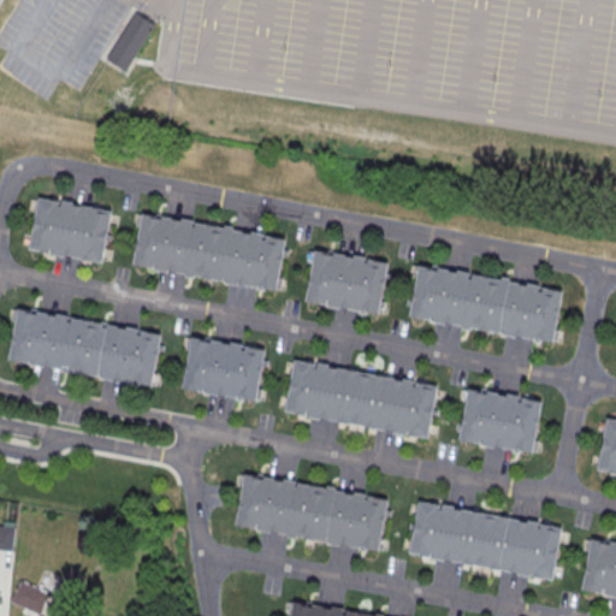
[(138,13),(158,25),(129,71),(110,58),(138,13)]
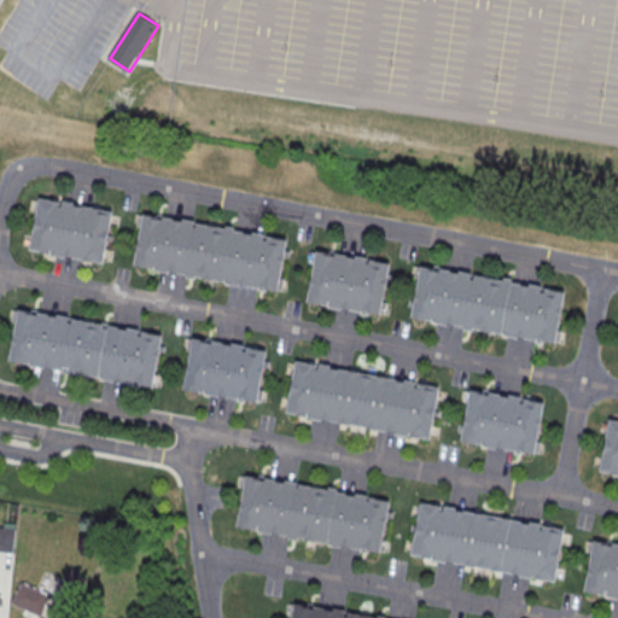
[(39,197),(29,249),(103,263),(112,210),(39,197)]
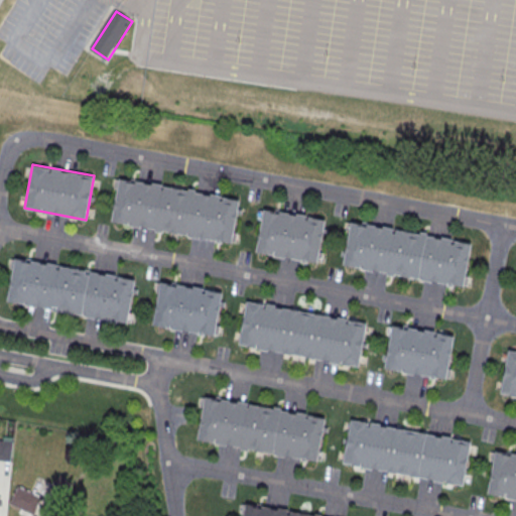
[(120,177),(112,221),(233,244),(241,201),(120,177)]
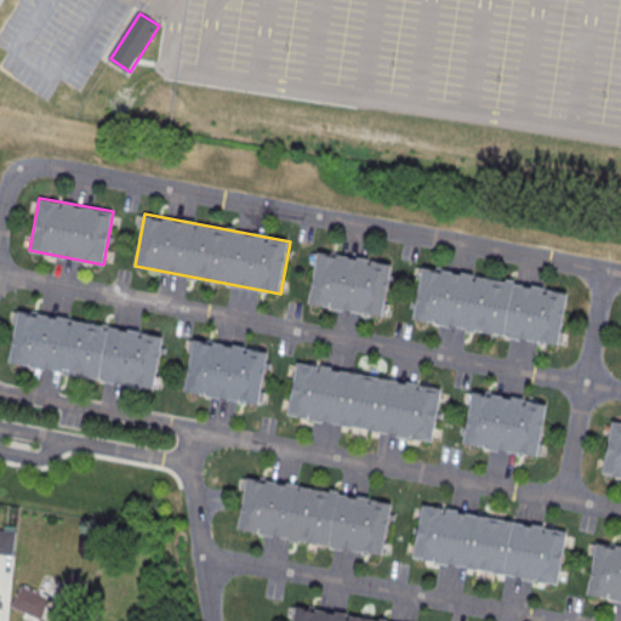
[(319,249),(309,302),(383,315),(393,263),(319,249)]
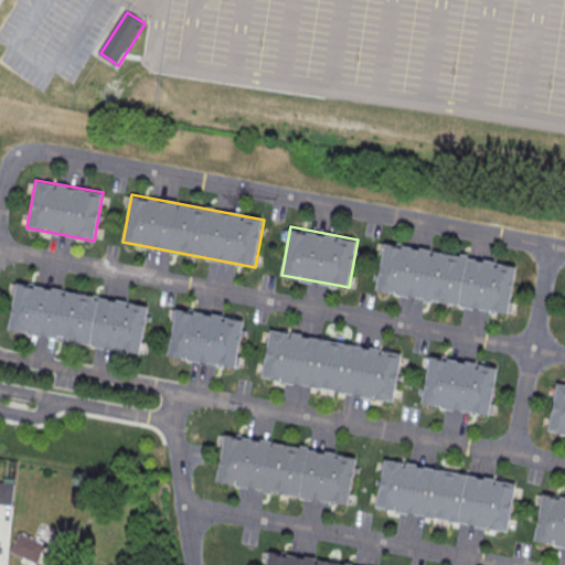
[(385,241),(376,288),(508,313),(518,266),(385,241)]
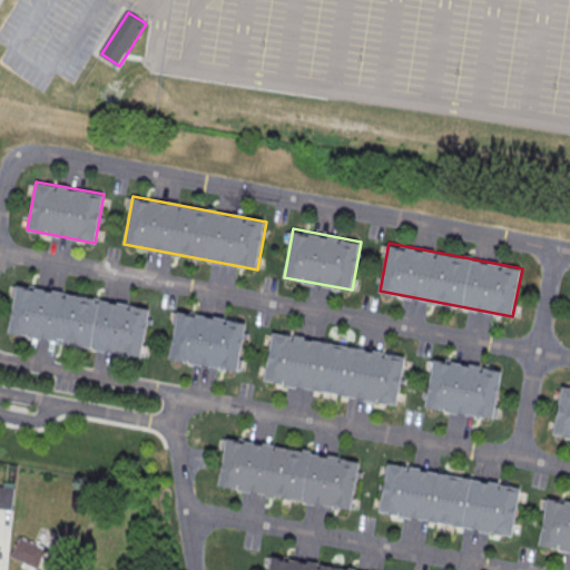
[(17,284),(8,332),(141,357),(150,310),(17,284)]
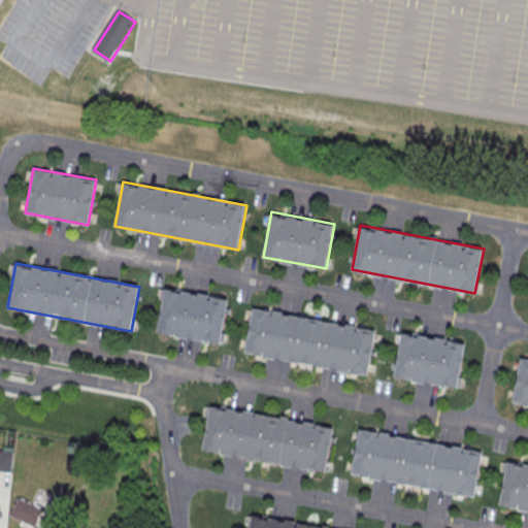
[(165,286),(157,331),(220,342),(229,298),(165,286)]
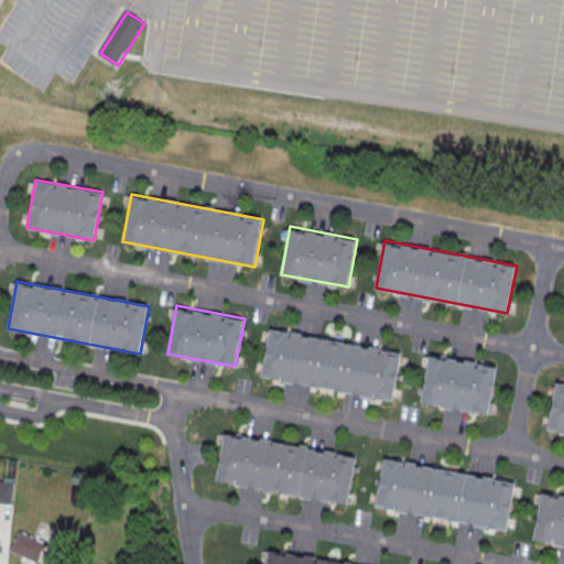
[(270,327),(261,376),(393,400),(402,353),(270,327)]
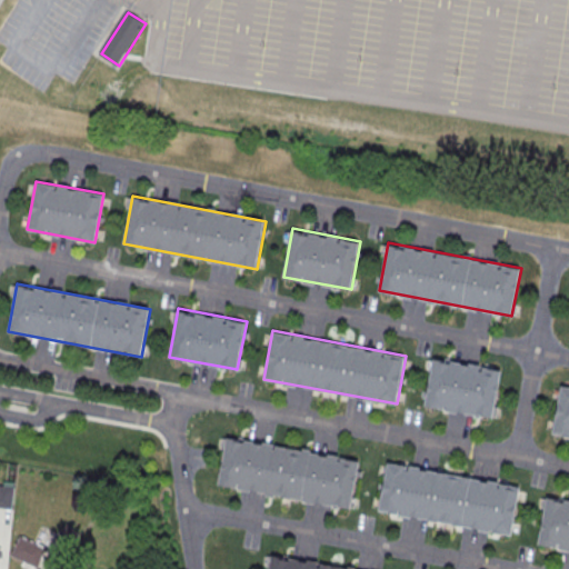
[(433,356),(425,405),(492,417),(502,369),(433,356)]
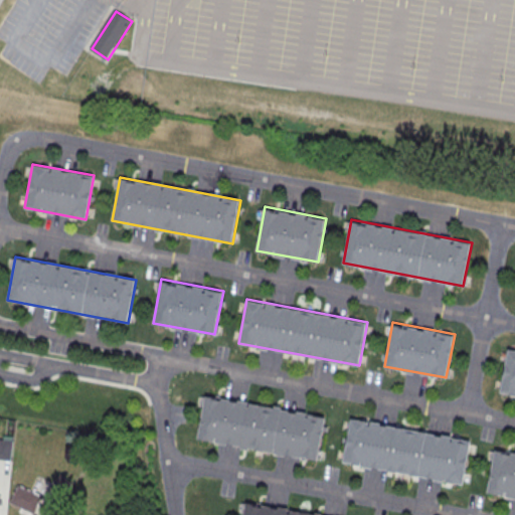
[(514,348),(507,347),(499,391),(514,393),(514,348)]
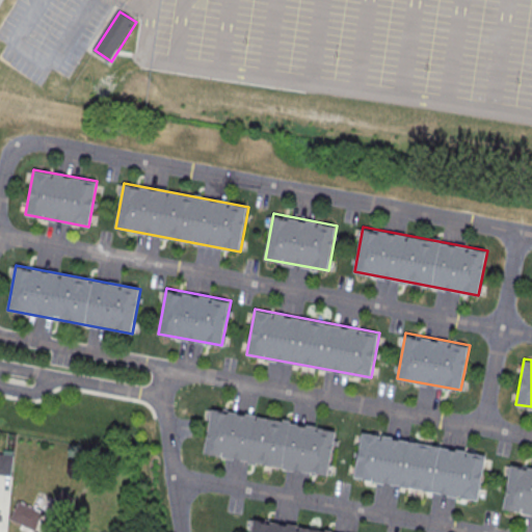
[(212,407),(204,452),(327,476),(337,431),(212,407)]
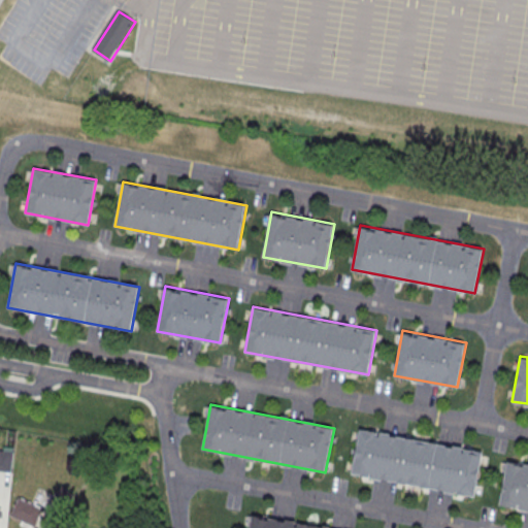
[(360,428),(352,472),(475,495),(484,451),(360,428)]
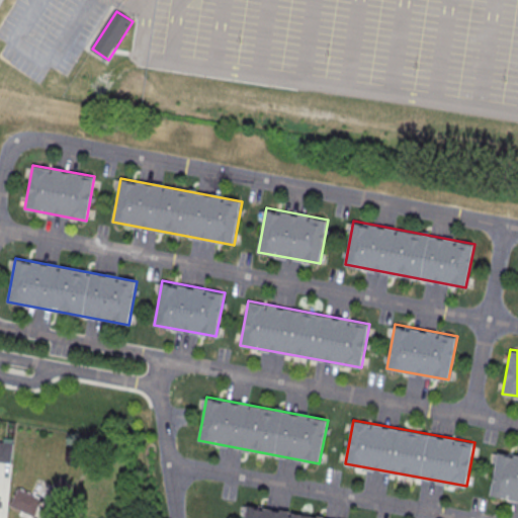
[(0,462),(12,462),(11,442),(0,442),(0,462)]
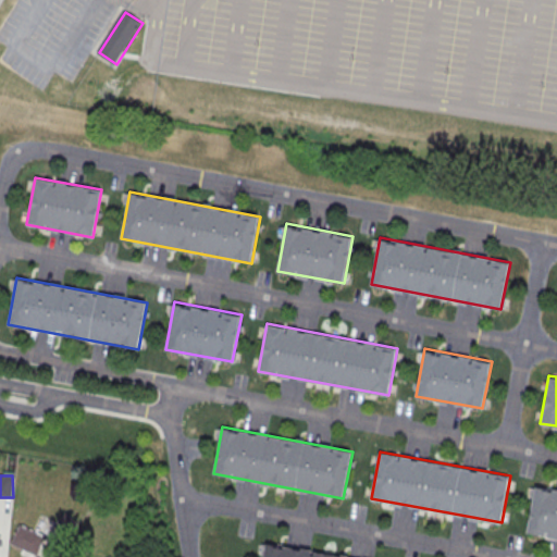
[(556,489),(535,485),(527,532),(556,537),(556,489)]
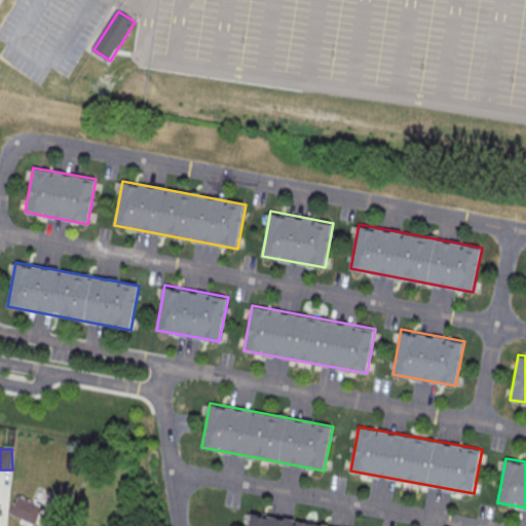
[(9,517),(35,525),(42,505),(17,496),(9,517)]
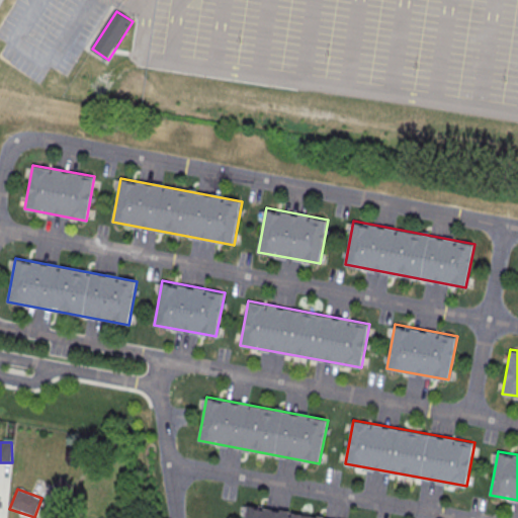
[(321,517),(247,504),(244,517),(321,517)]
